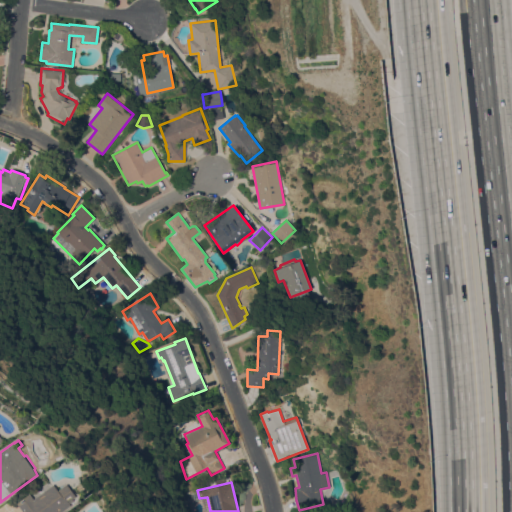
[(22,511),(17,503),(30,493),(34,498),(54,484),(58,490),(67,484),(76,496),(73,499),(74,500),(70,503),(71,505),(61,511),(22,511)]
